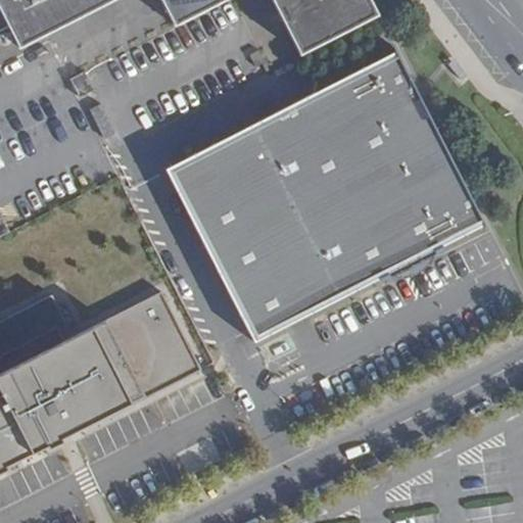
[(0,0),(0,12),(17,46),(63,24),(110,0),(0,0)]
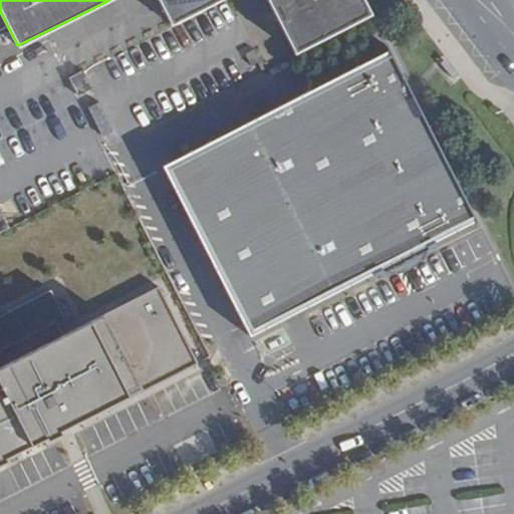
[(215,0),(155,0),(160,2),(164,11),(171,23),(215,0)]
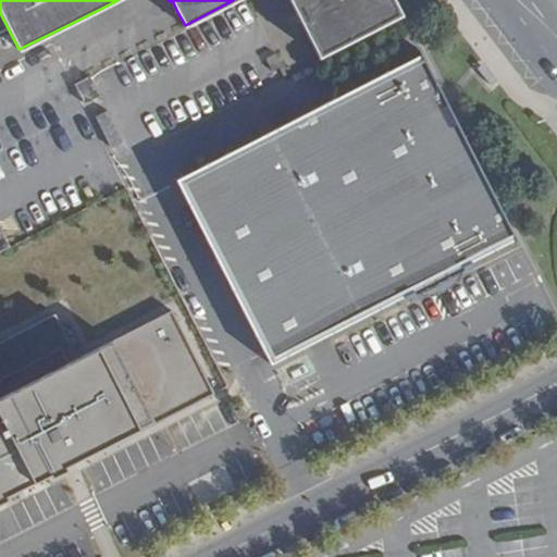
[(293,0),(321,57),(401,16),(393,0),(293,0)]
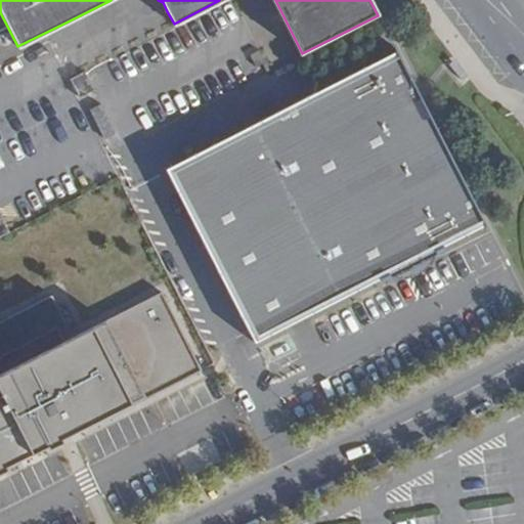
[(398,50),(166,168),(255,343),(381,278),(382,281),(391,276),(390,273),(435,251),(436,254),(446,249),(444,246),(485,225),(486,224),(398,50)]
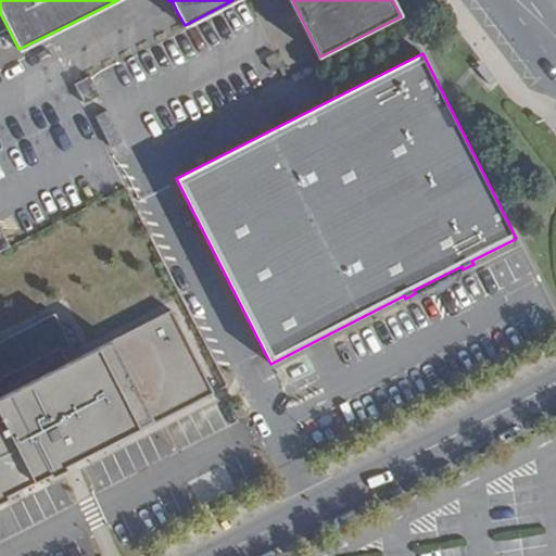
[(462,266),(414,290),(415,293),(416,293),(421,295),(426,295),(431,295),(437,294),(441,293),(447,290),(452,286),(456,282),(459,278),(462,274),(463,269),(462,266)]
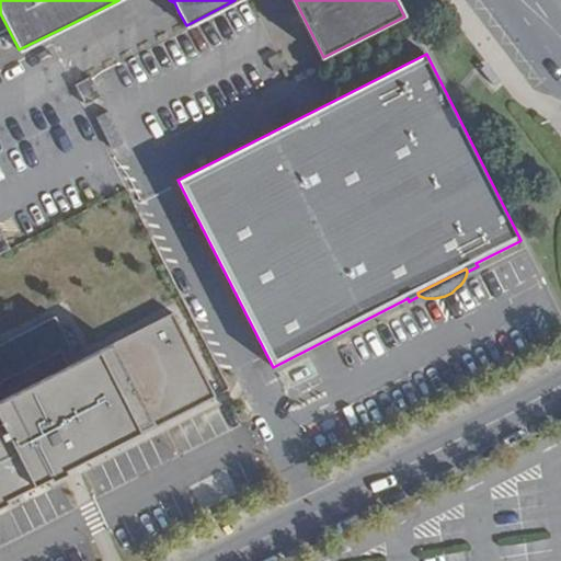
[(0,504),(22,493),(21,491),(110,446),(111,448),(216,395),(201,365),(184,334),(173,312),(78,361),(56,317),(6,342),(0,344),(0,504)]
